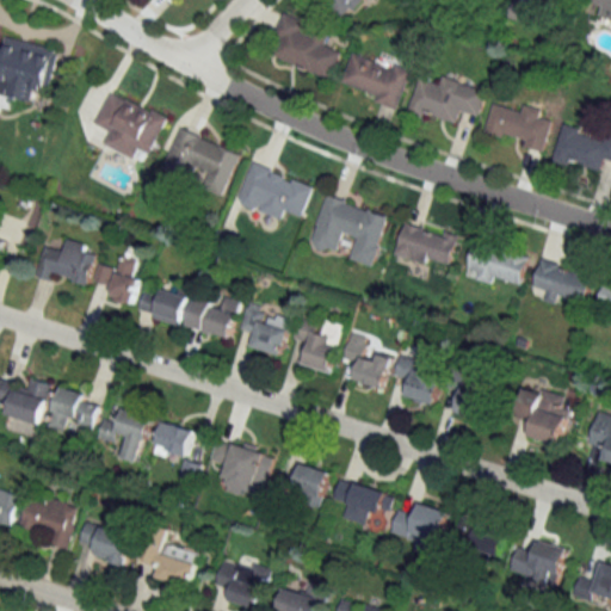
[(323,0),(346,18),(360,0),(323,0)]
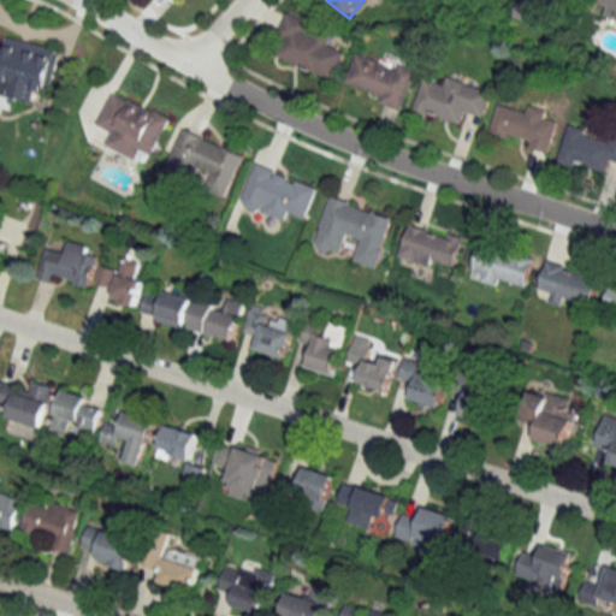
[(615,0),(592,0),(609,5),(605,17),(615,19),(615,0)]
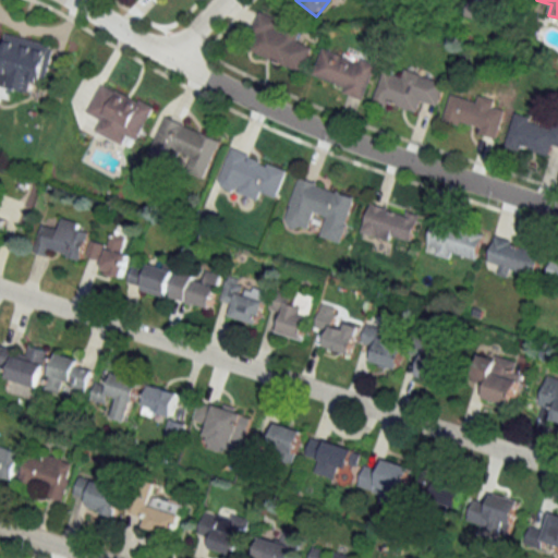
[(247,51),(304,73),(314,46),(300,41),(304,29),(288,24),(289,23),(262,13),(247,51)]
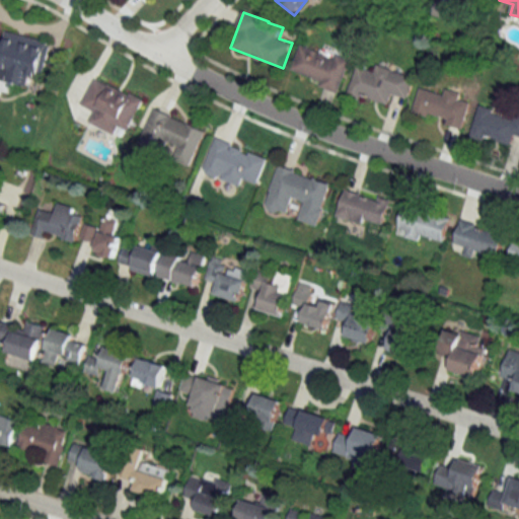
[(51,42),(4,30),(2,39),(0,38),(0,80),(28,87),(30,77),(43,80),(51,42)]
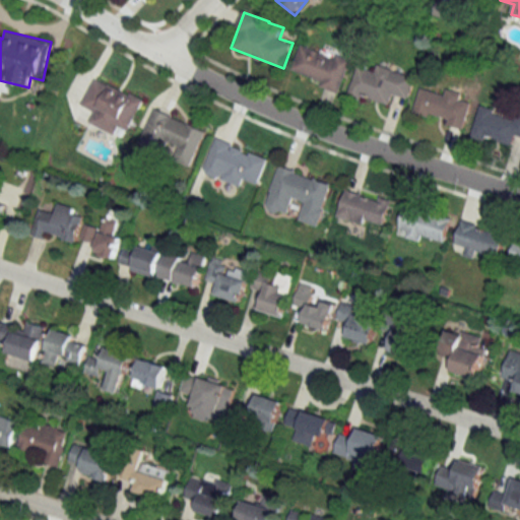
[(340,91),(351,60),(301,44),(290,75),(340,91)]
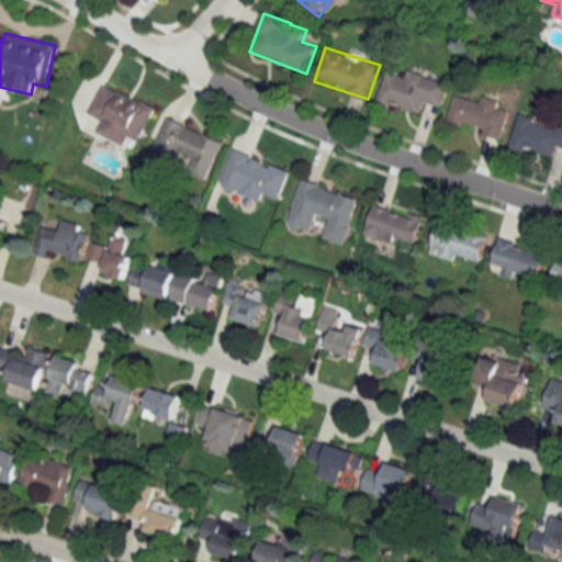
[(385,72),(378,102),(423,113),(425,103),(442,108),(449,81),(407,71),(406,77),(385,72)]
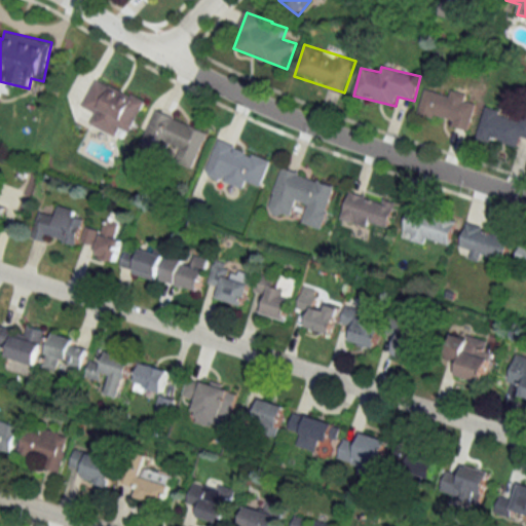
[(130,133),(146,101),(96,77),(81,107),(92,112),(87,123),(115,138),(119,128),(130,133)]
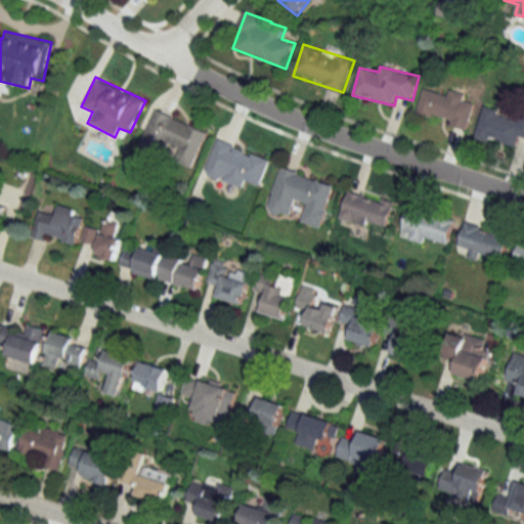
[(468,128),(474,104),(423,90),(417,113),(468,128)]
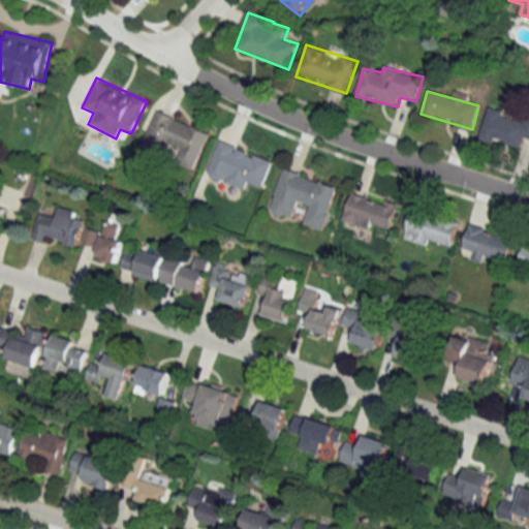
[(210,131),(156,111),(142,147),(195,168),(210,131)]
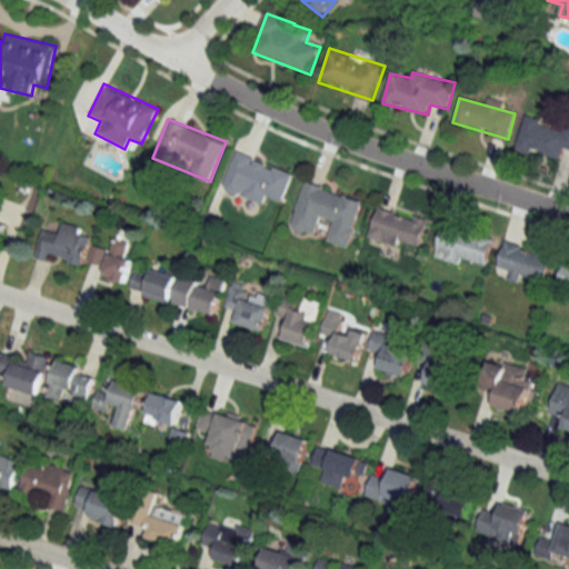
[(568,125),(565,123),(562,129),(525,119),(517,149),(561,160),(565,148),(568,149),(568,125)]
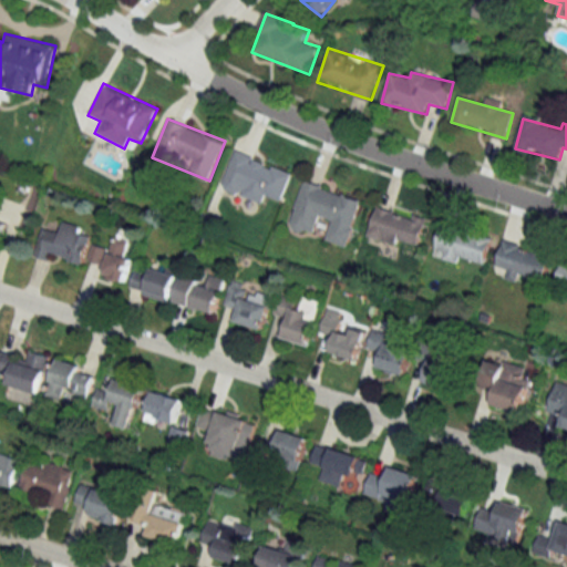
[(282,202),(294,172),(235,151),(222,188),(264,205),(267,196),(282,202)]
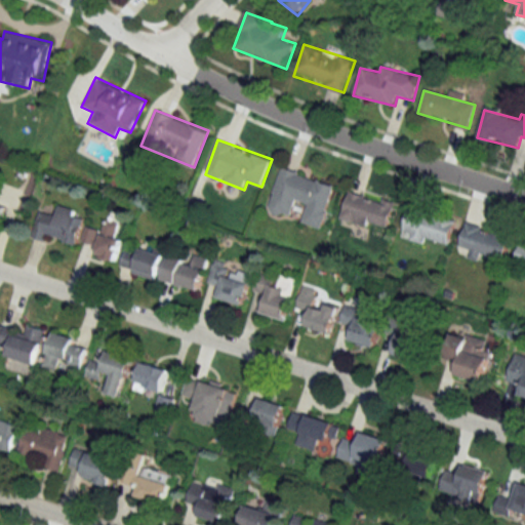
[(336,183),(281,166),(268,211),(291,218),(296,200),(308,204),(303,223),(323,229),(336,183)]
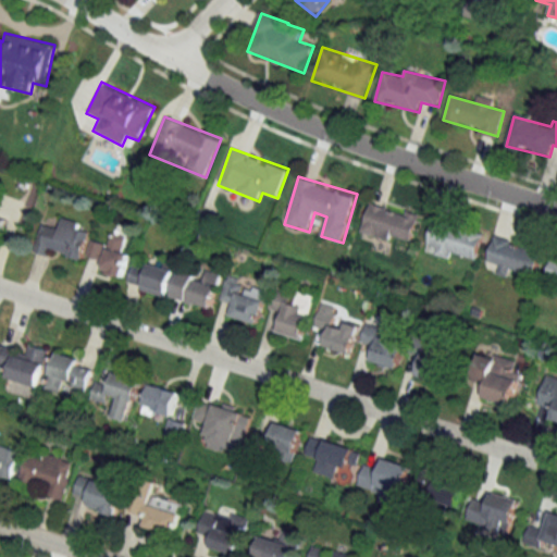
[(362,232),(410,245),(419,214),(371,200),(362,232)]
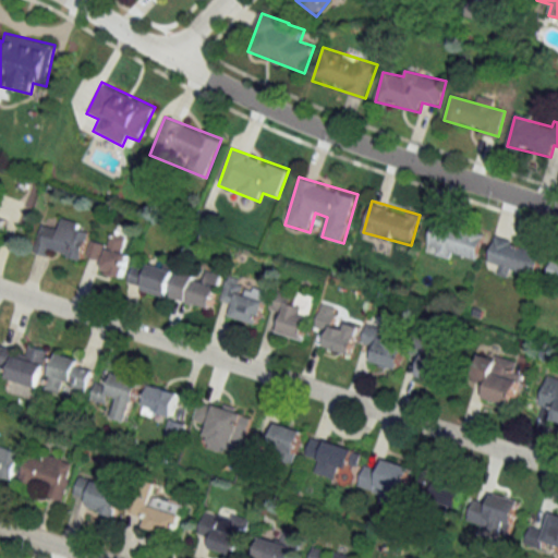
[(81,262),(91,227),(63,219),(60,230),(41,225),(35,249),(81,262)]
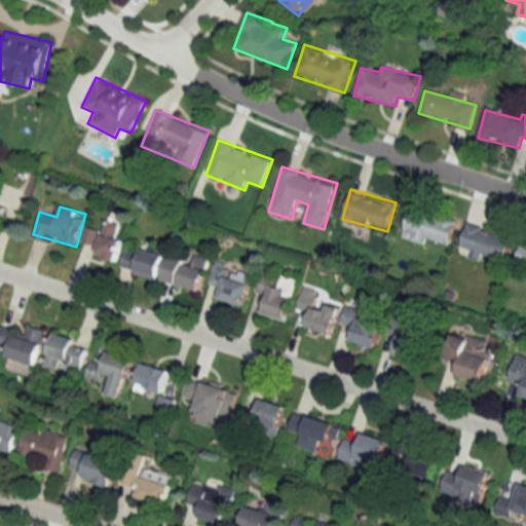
[(456,220),(410,209),(403,238),(426,245),(428,238),(450,243),(456,220)]
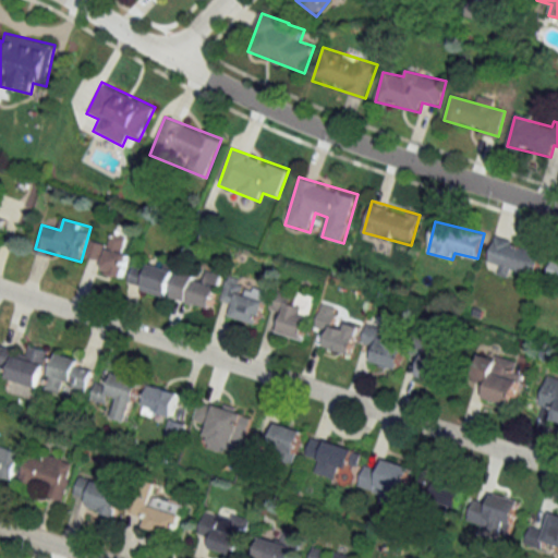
[(102,270),(123,277),(130,254),(122,251),(126,238),(113,234),(102,270)]
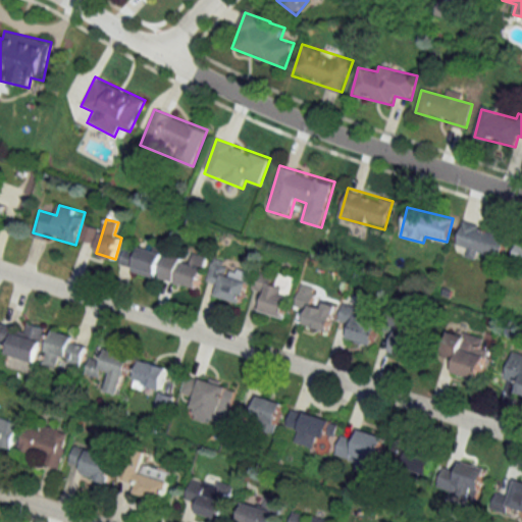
[(502,259),(508,233),(463,222),(457,248),(502,259)]
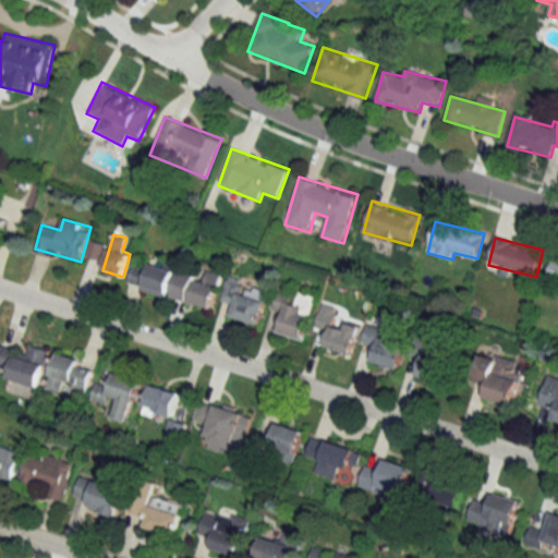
[(99,258),(105,246),(95,242),(89,254),(99,258)]
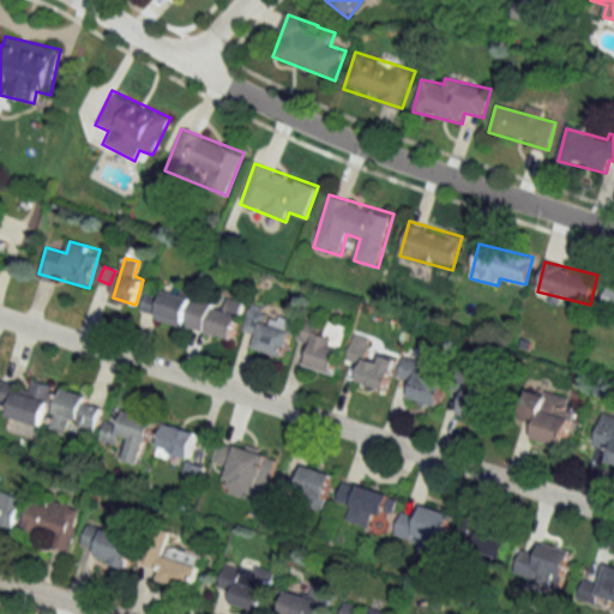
[(613,286),(609,284),(602,308),(613,311),(613,286)]
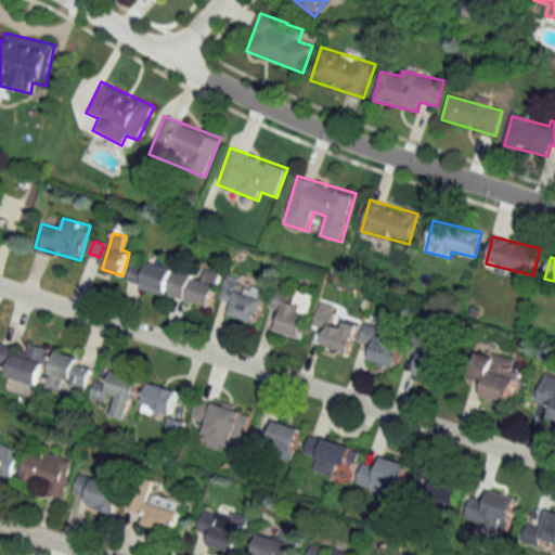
[(126,283),(165,296),(173,269),(149,260),(146,268),(132,262),(126,283)]
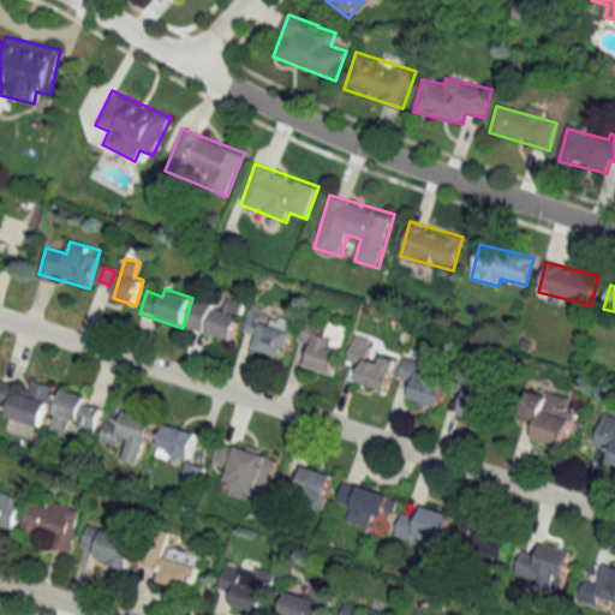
[(236,340),(244,303),(225,298),(222,305),(198,299),(191,328),(236,340)]
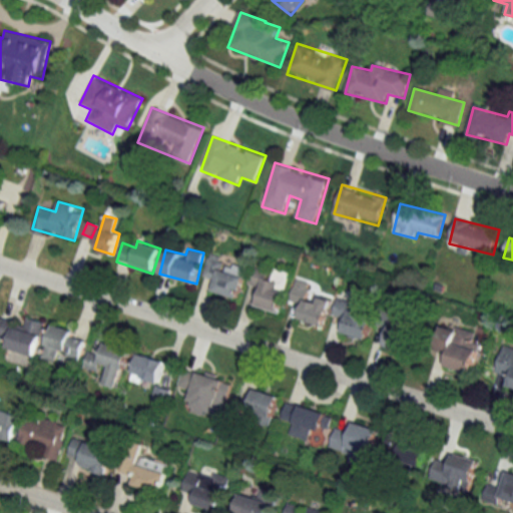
[(238,299),(247,267),(210,255),(203,278),(214,281),(211,290),(238,299)]
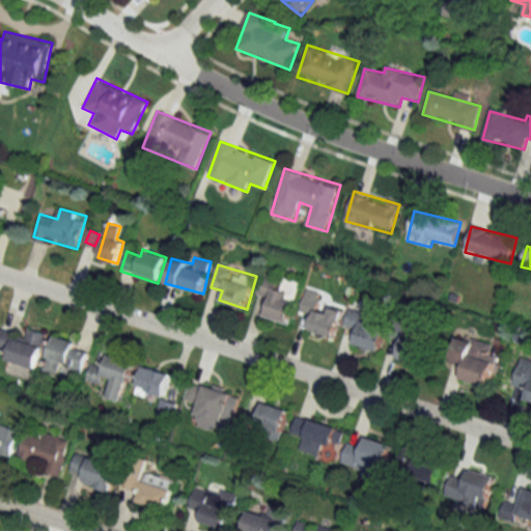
[(289,324),(302,283),(264,272),(257,297),(270,300),(264,316),(289,324)]
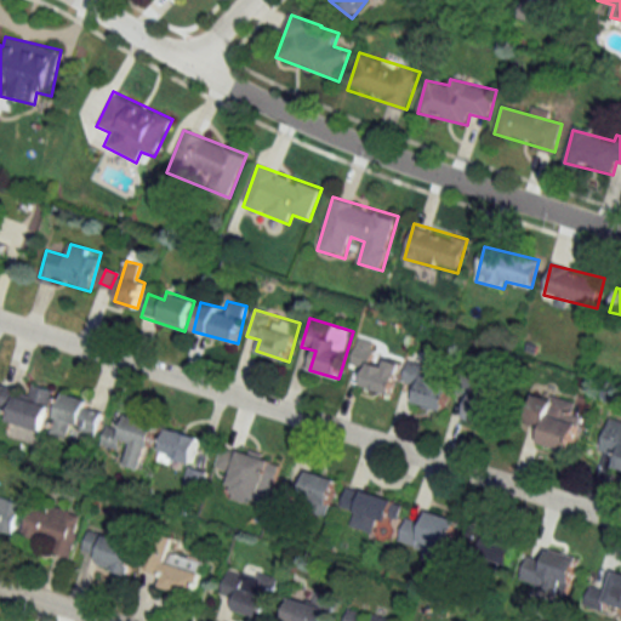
[(362,385),(389,393),(399,362),(386,358),(383,365),(371,362),(377,343),(359,337),(352,364),(366,369),(362,385)]
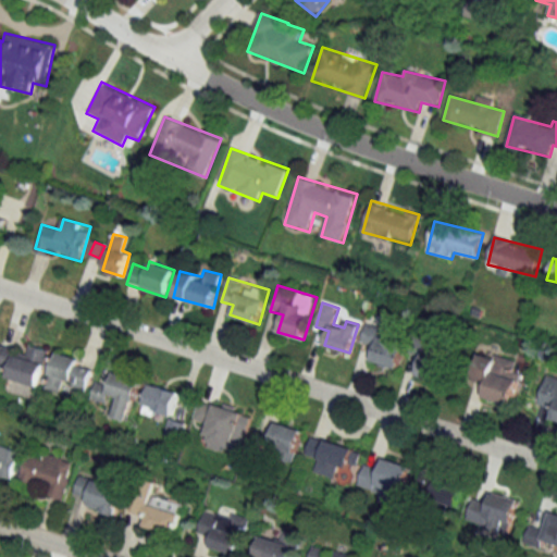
[(397,368),(406,337),(367,326),(362,343),(375,347),(371,360),(397,368)]
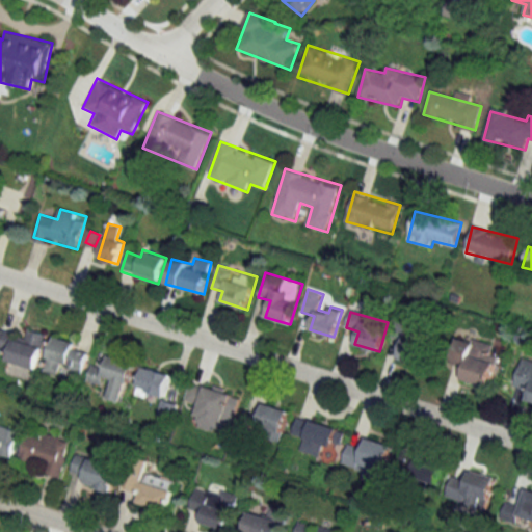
[(0,355),(36,368),(47,335),(28,328),(25,338),(1,329),(0,333),(0,355)]
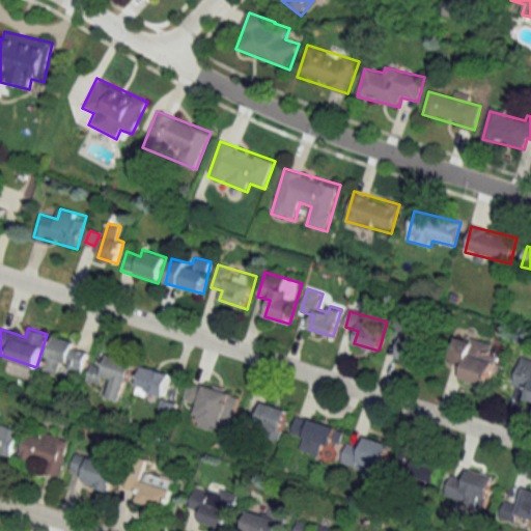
[(427,339),(403,333),(397,358),(421,365),(427,339)]
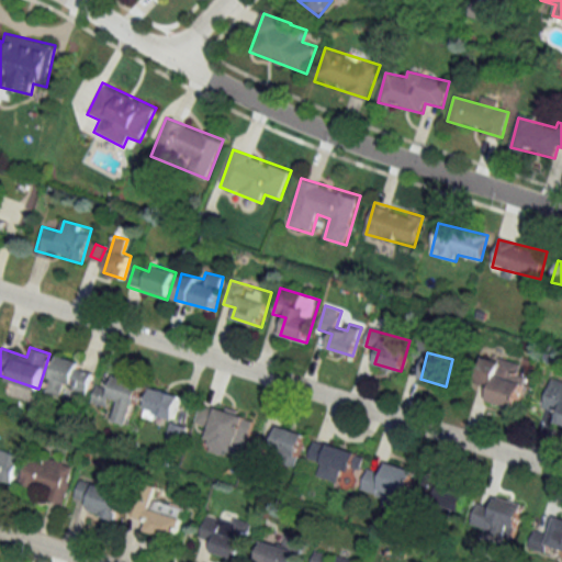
[(484,355),(476,381),(491,385),(486,401),(515,409),(527,367),(484,355)]
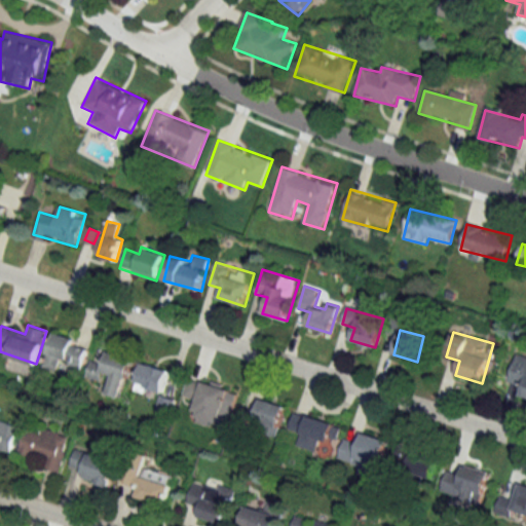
[(44,366),(58,370),(60,363),(82,369),(89,344),(53,334),(44,366)]
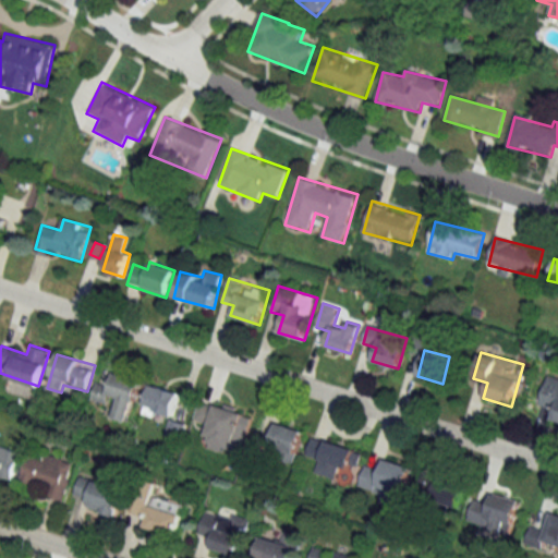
[(143,383),(116,372),(110,386),(99,381),(94,395),(117,403),(113,412),(130,419),(143,383)]
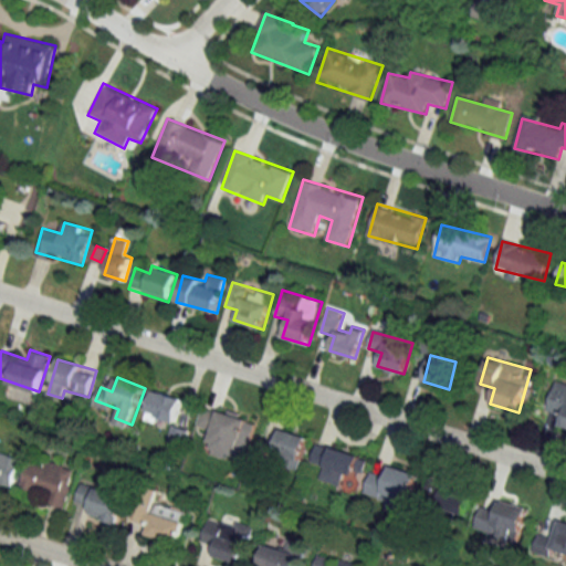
[(565,384),(555,381),(547,411),(562,416),(559,426),(565,428),(565,384)]
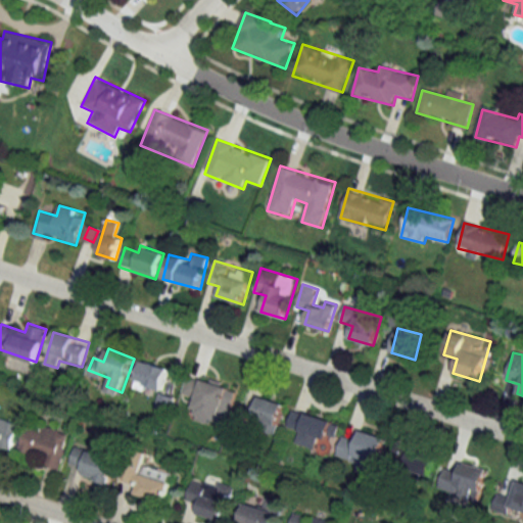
[(136,386),(163,390),(167,367),(140,362),(136,386)]
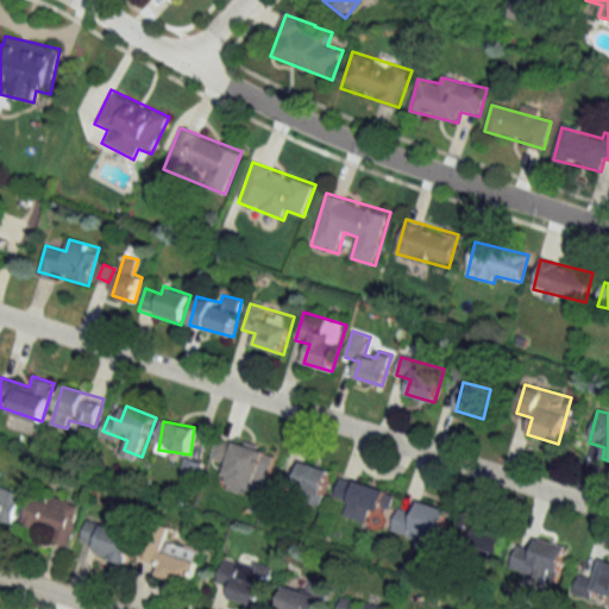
[(270,476),(276,453),(219,437),(213,460),(270,476)]
